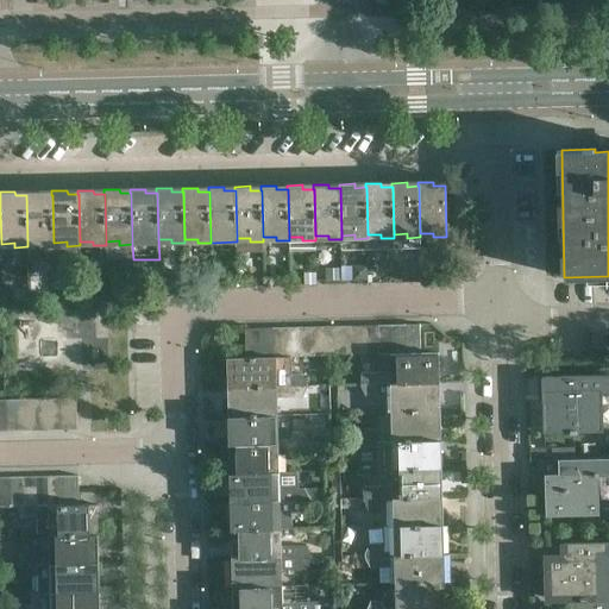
[(52,195),(51,195),(42,195),(41,192),(25,192),(25,195),(26,195),(27,243),(41,243),(41,246),(54,246),(54,243),(52,195)]
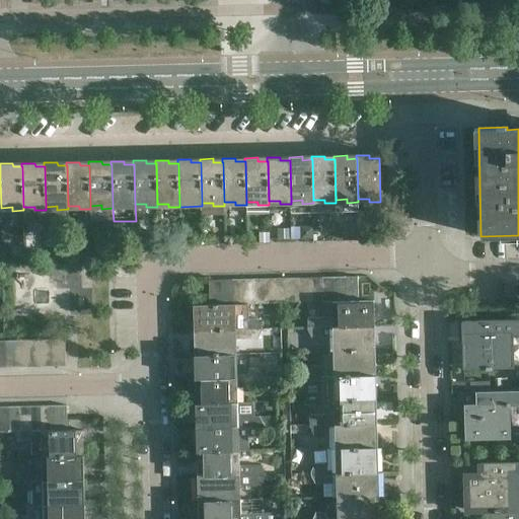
[(358,302),(357,277),(345,278),(345,302),(358,302)]
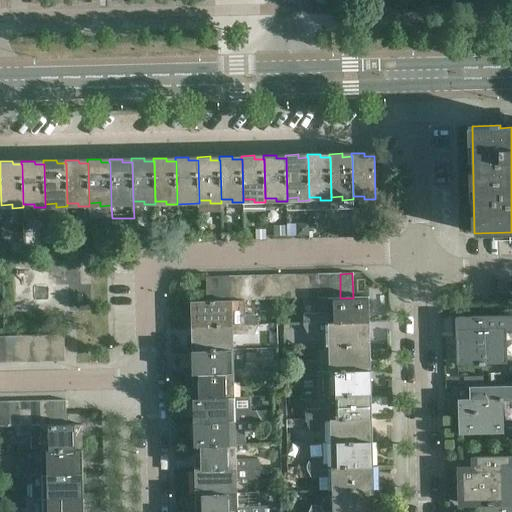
[(306,299),(305,274),(294,275),(294,299),(306,299)]
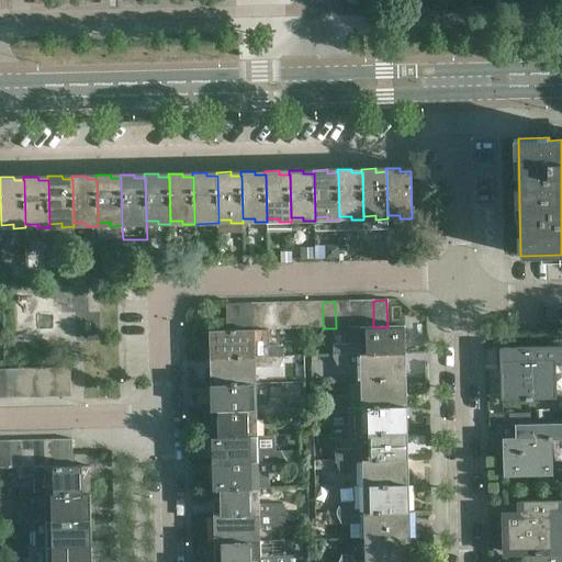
[(348,328),(348,301),(335,301),(336,328),(348,328)]
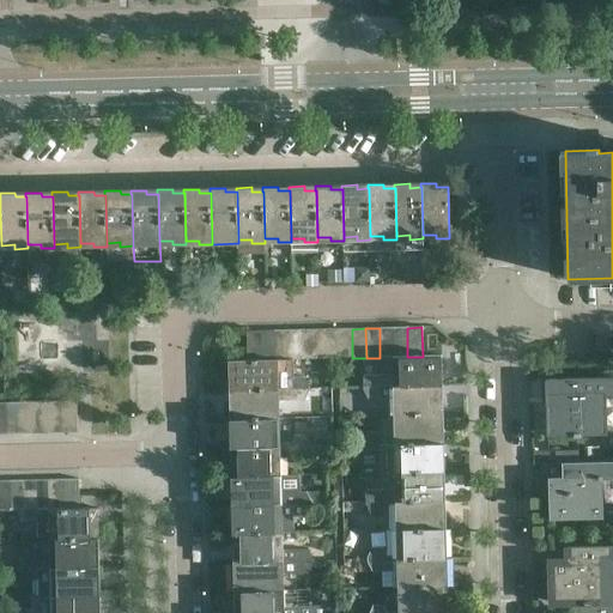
[(394,358),(393,328),(380,328),(380,358),(393,358),(394,358)]
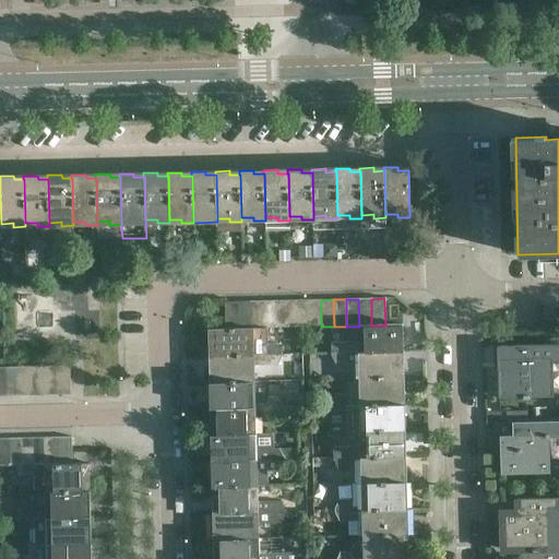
[(371,325),(371,299),(358,299),(359,326),(371,325)]
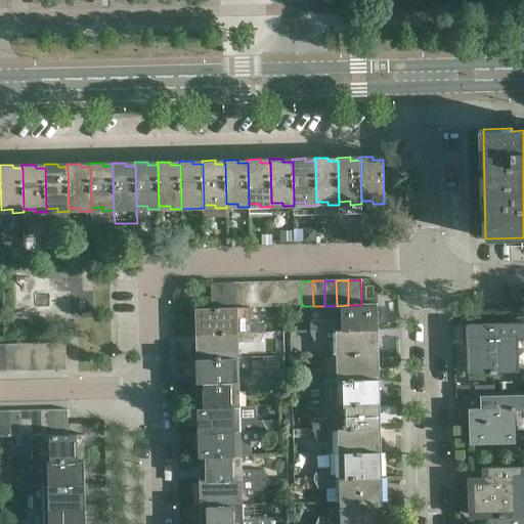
[(270,307),(269,281),(258,282),(258,307),(270,307)]
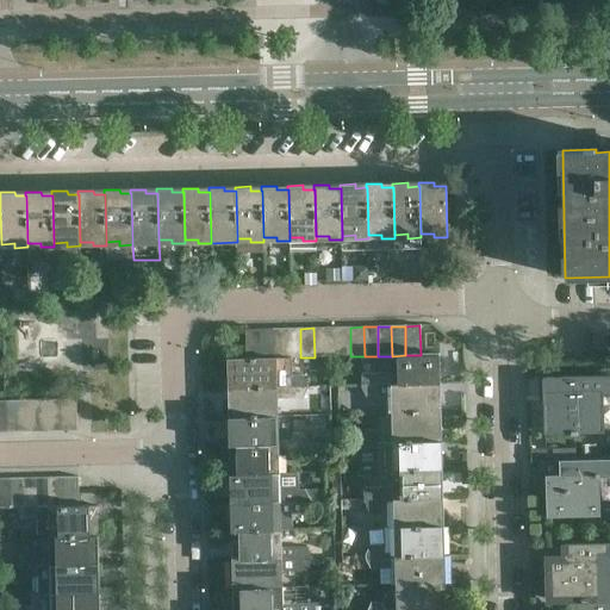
[(329,358),(328,332),(328,328),(313,328),(315,358),(329,358)]
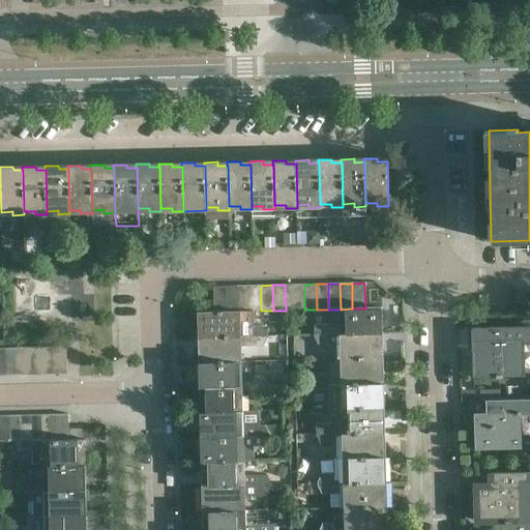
[(304,310),(304,285),(292,285),(292,311),(304,310)]
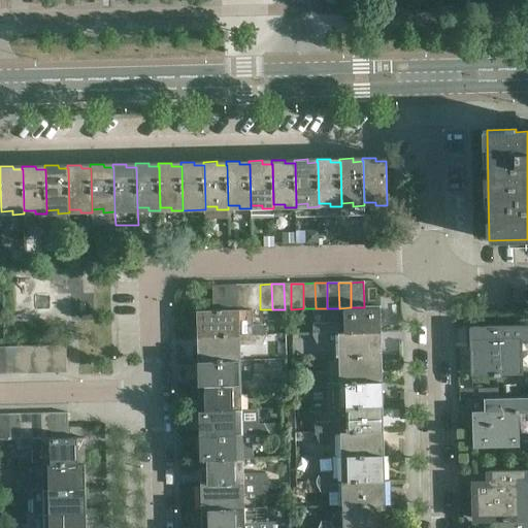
[(236,310),(236,285),(224,286),(225,310),(236,310)]
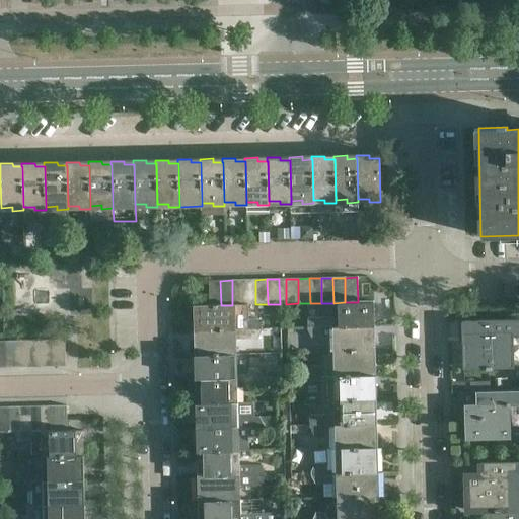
[(244,305),(243,280),(232,280),(232,305),(234,305),(244,305)]
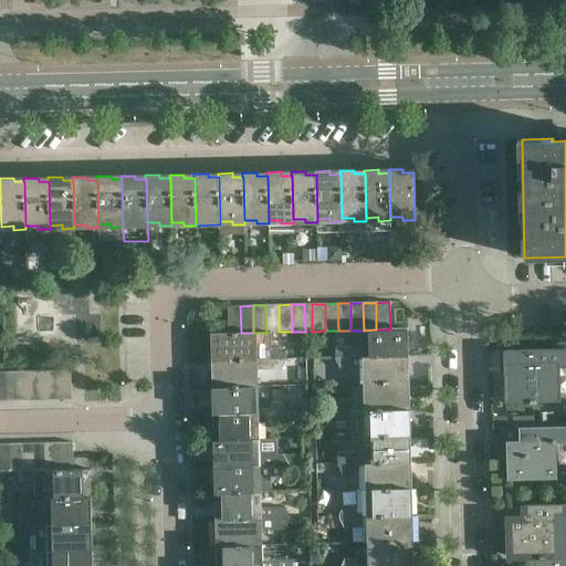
[(279,332),(279,305),(265,305),(266,333),(279,332)]
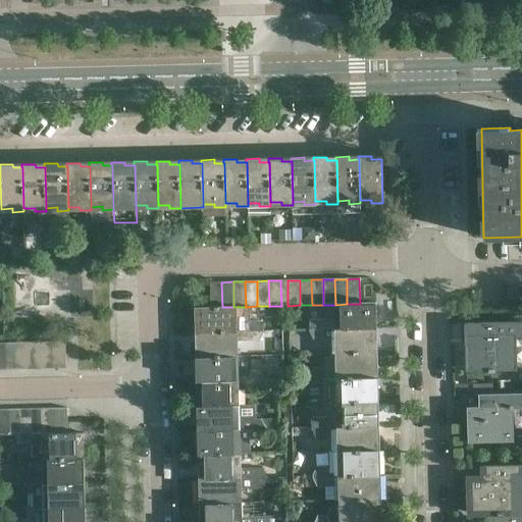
[(222,307),(221,282),(209,282),(210,308),(222,307)]
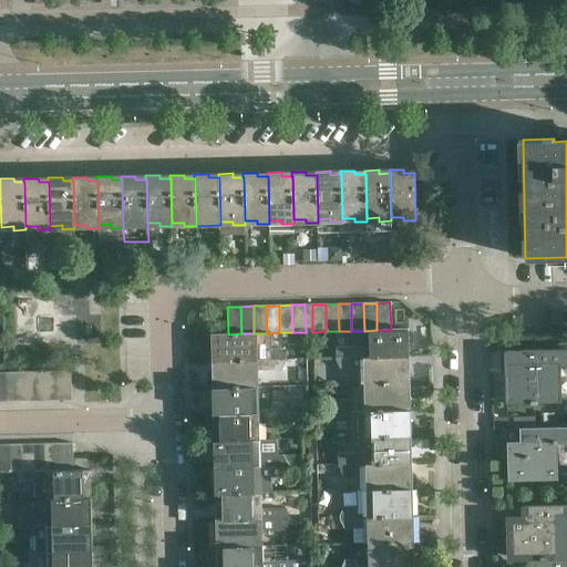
[(409,357),(408,329),(391,330),(377,330),(364,331),(363,331),(363,356),(353,356),(349,348),(340,348),(337,357),(337,359),(409,357)]
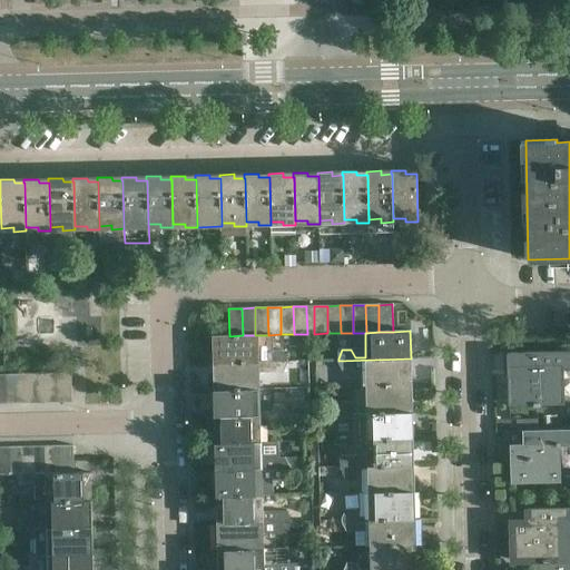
[(258,360),(257,335),(255,335),(243,335),(229,336),(213,336),(213,363),(286,362),(286,360),(282,351),(273,352),(269,360),(258,360)]
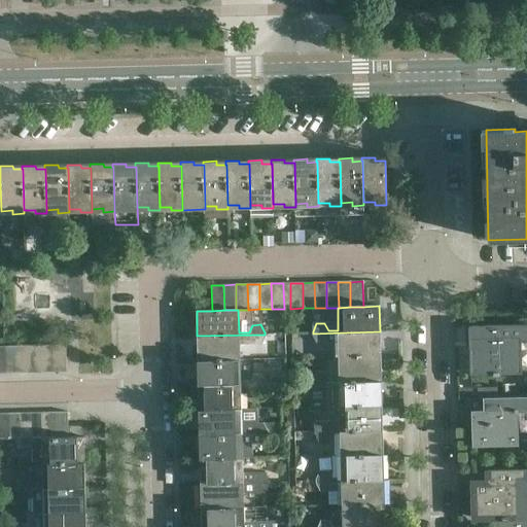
[(503,374),(503,339),(526,338),(526,325),(469,327),(470,375),(493,375),(493,377),(499,377),(498,374),(503,374)]
